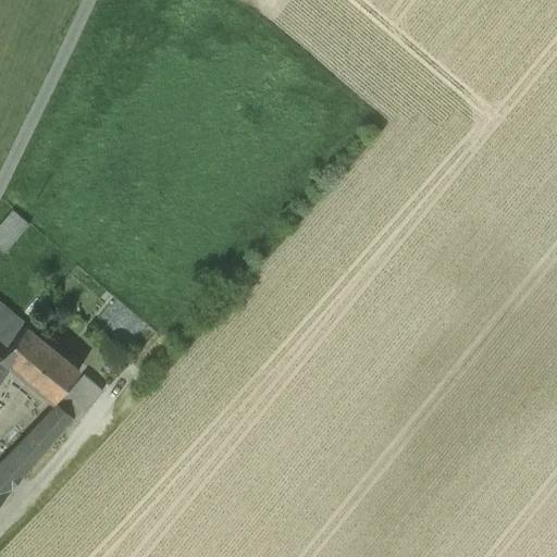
[(0,229),(0,252),(3,256),(29,225),(14,213),(0,229)]
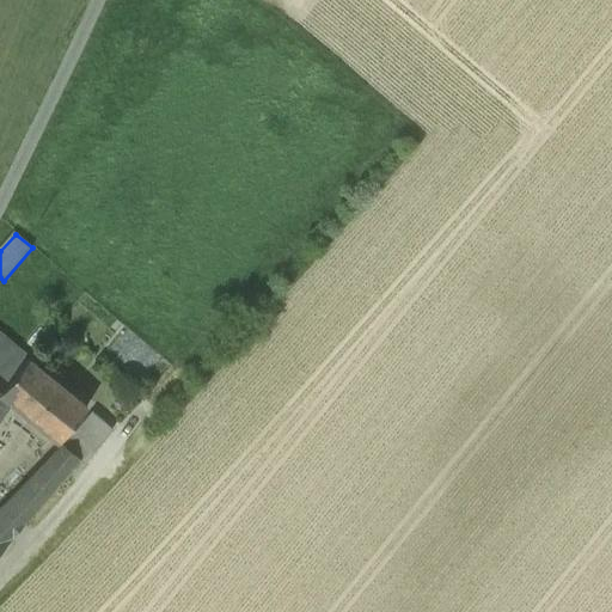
[(0,420),(11,405),(0,396),(0,395),(29,360),(0,335),(0,420)]
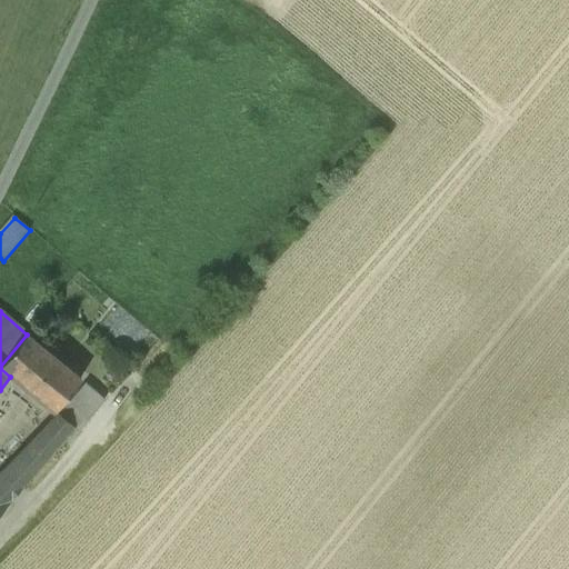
[(0,368),(10,377),(53,413),(81,379),(27,335),(0,367),(0,368)]
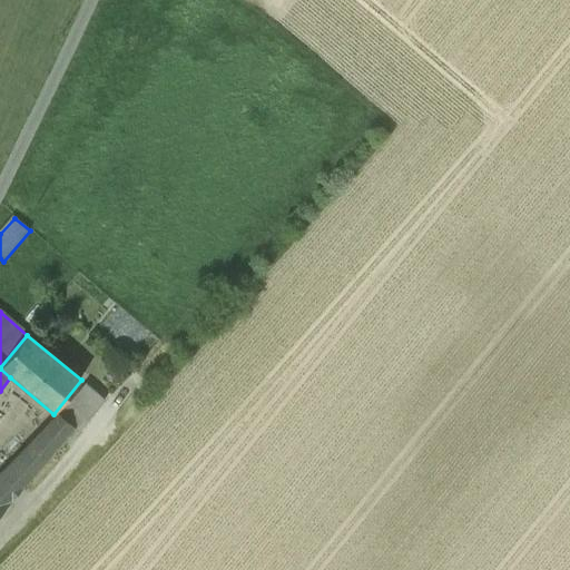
[(86,385),(77,395),(96,412),(105,402),(86,385)]
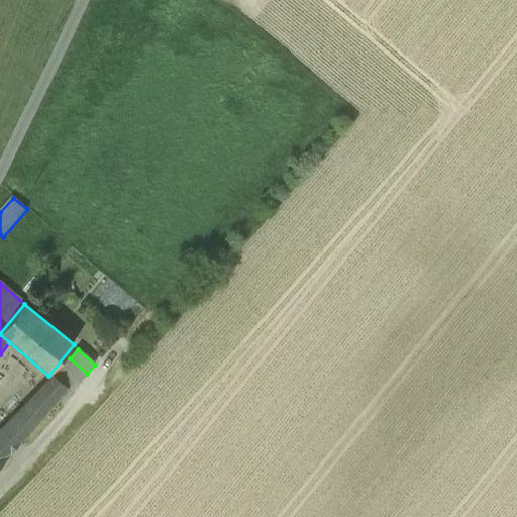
[(71,393),(87,374),(70,358),(54,378),(67,389),(71,393)]
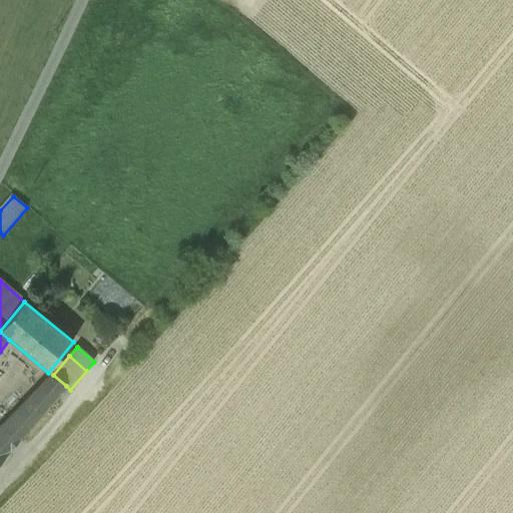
[(20,440),(55,399),(66,386),(53,375),(52,374),(2,425),(20,440)]
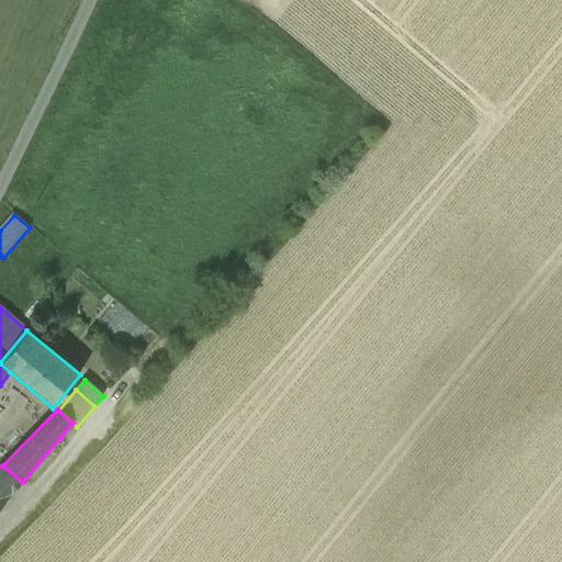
[(77,427),(72,423),(60,437),(66,440),(77,427)]
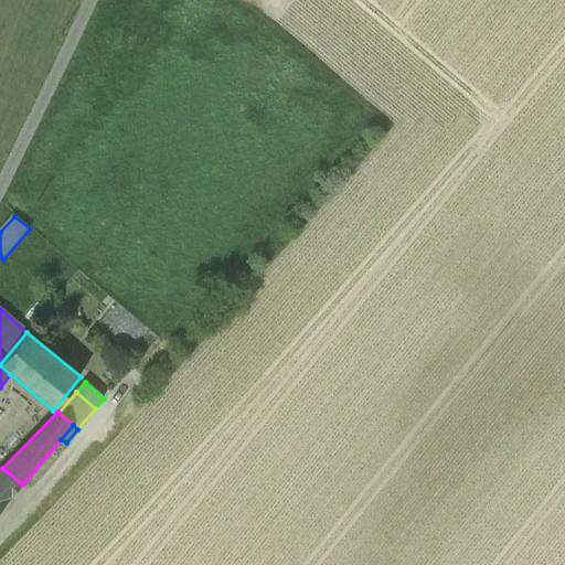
[(0,488),(11,498),(22,484),(2,468),(0,470),(0,488)]
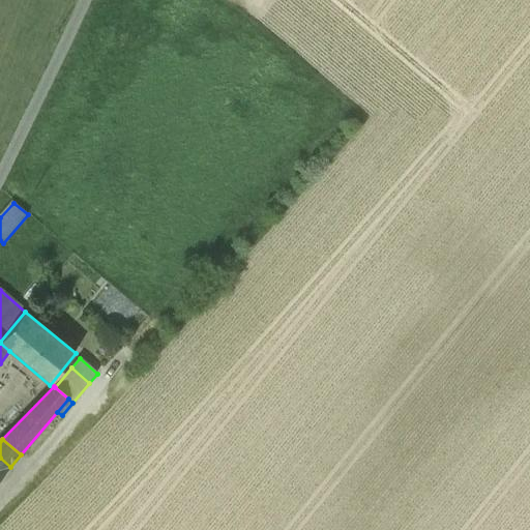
[(0,478),(10,467),(0,458),(0,478)]
